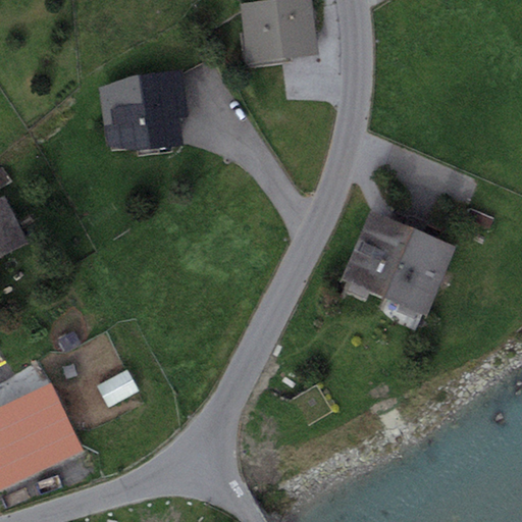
[(268,0),(241,3),(244,33),(314,25),(311,0),(268,0)]
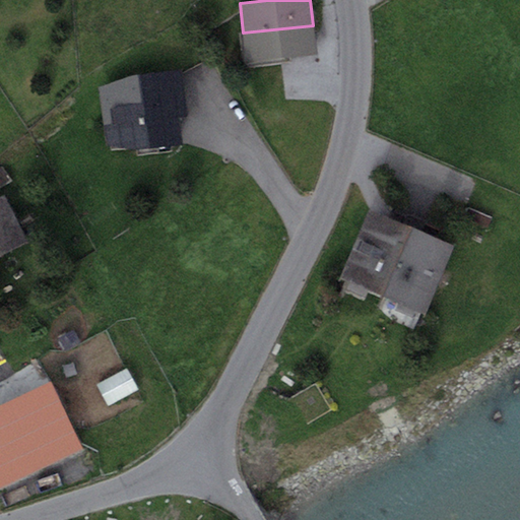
[(316,55),(313,25),(243,33),(246,62),(316,55)]
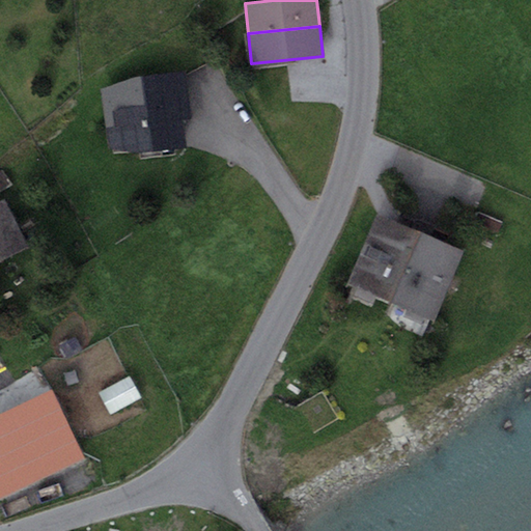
[(136,77),(101,88),(109,148),(140,151),(186,146),(185,119),(191,117),(188,72),(136,77)]
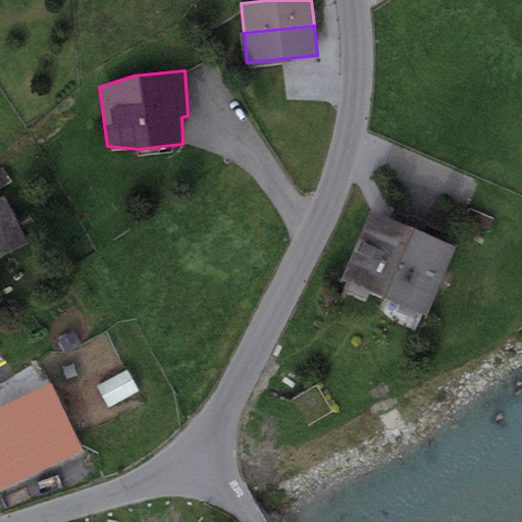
[(4,195),(0,196),(0,256),(28,243),(4,195)]
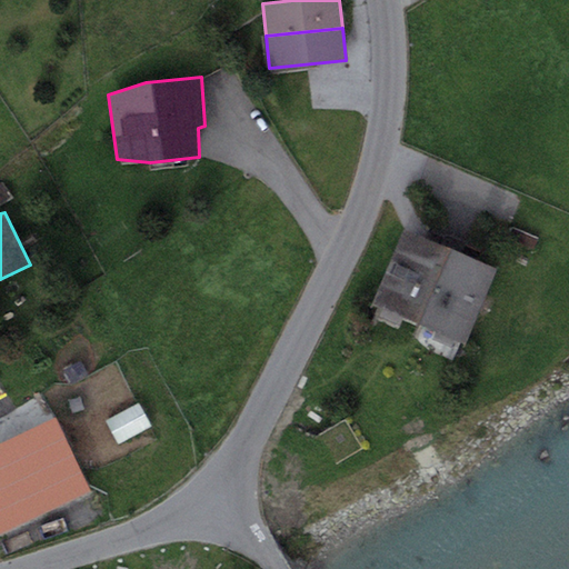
[(405,229),(372,305),(465,342),(496,268),(405,229)]
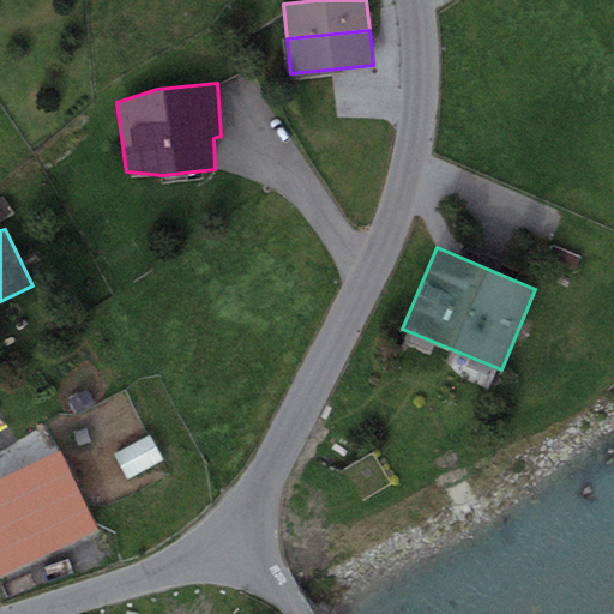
[(126,485),(163,467),(150,440),(114,458),(126,485)]
